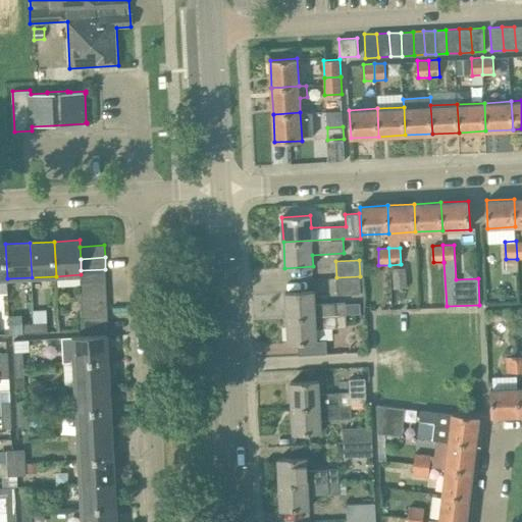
[(407,288),(406,268),(392,268),(393,288),(407,288)]
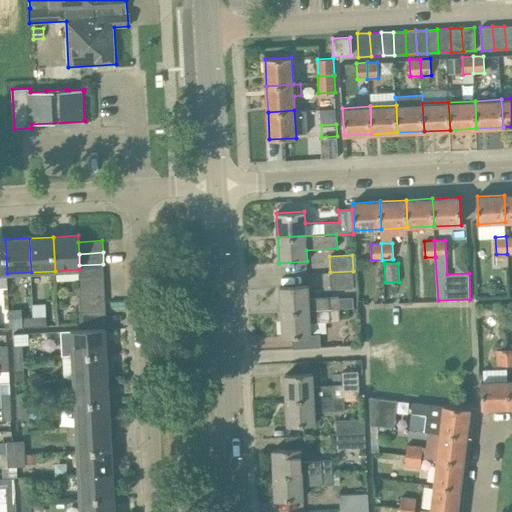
[(103,264),(79,265),(79,269),(79,277),(104,276),(103,264)]
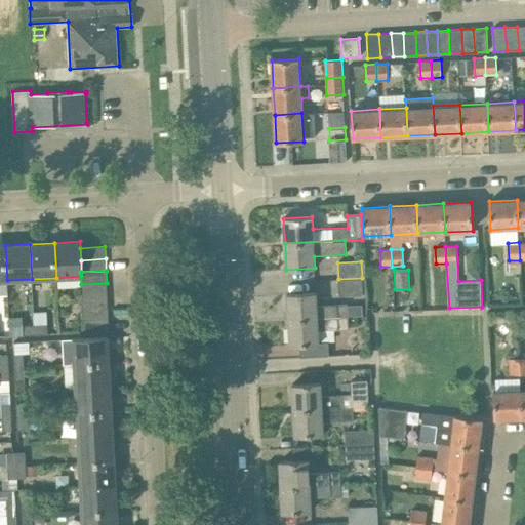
[(362,278),(338,279),(339,295),(362,294),(362,278)]
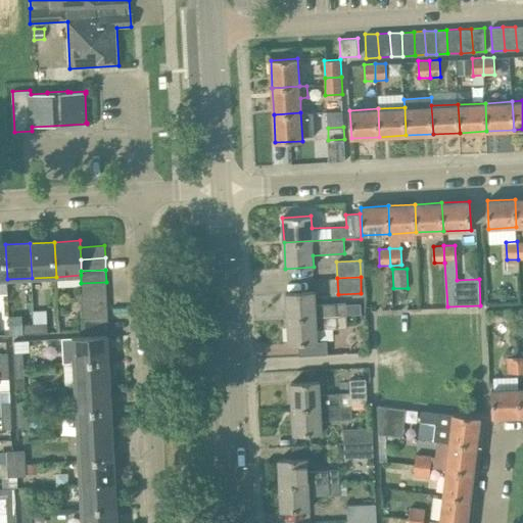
[(81,283),(82,294),(106,293),(106,282),(81,283)]
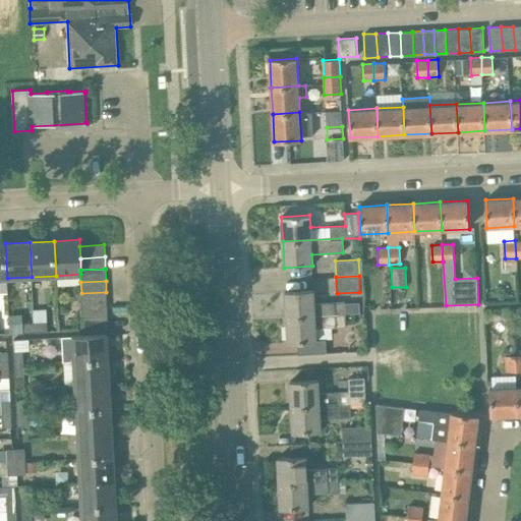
[(287,316),(345,313),(344,300),(335,301),(335,303),(314,304),(314,290),(285,292),(287,316)]
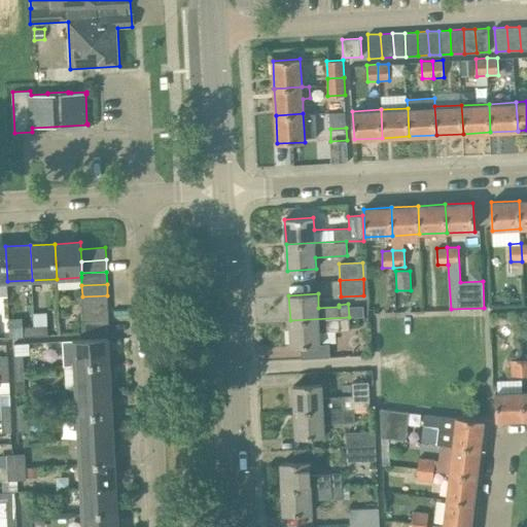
[(82,296),(83,309),(108,308),(107,295),(82,296)]
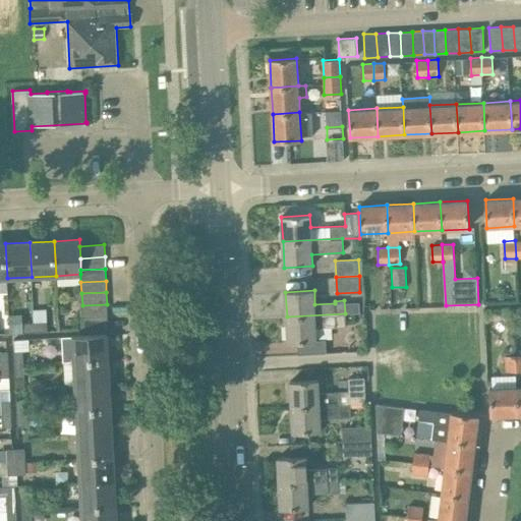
[(82,305),(82,317),(108,315),(107,304),(82,305)]
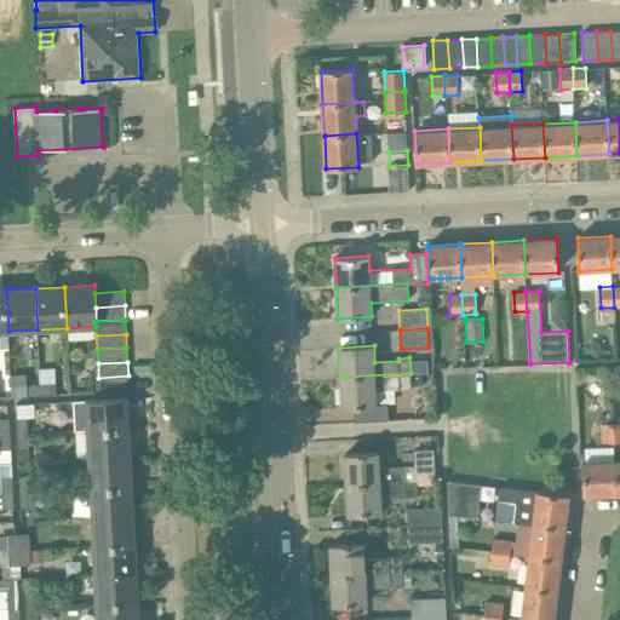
[(411,373),(342,377),(343,408),(354,407),(355,422),(388,420),(388,403),(375,405),(375,390),(400,389),(400,390),(412,389),(411,373)]
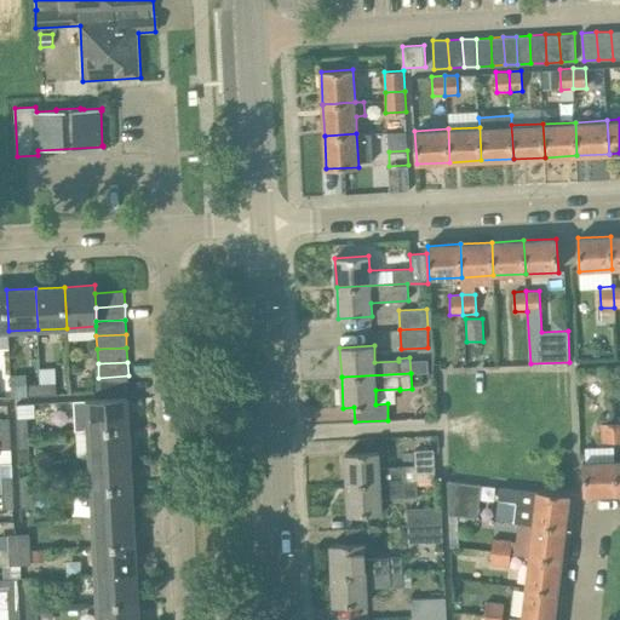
[(128,390),(128,375),(98,378),(99,392),(128,390)]
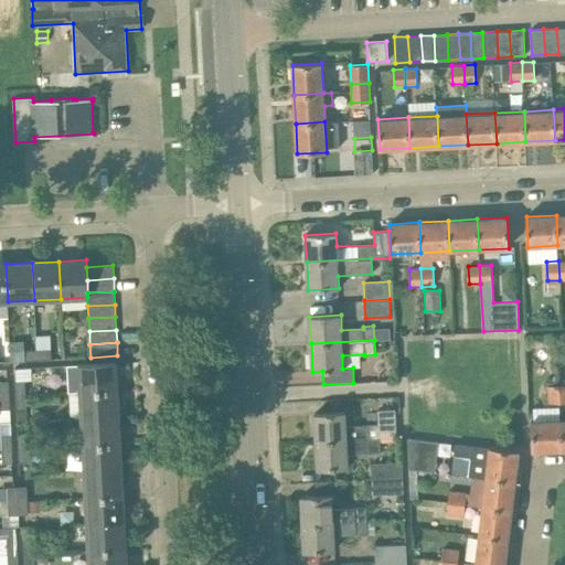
[(36,350),(38,360),(51,359),(51,349),(36,350)]
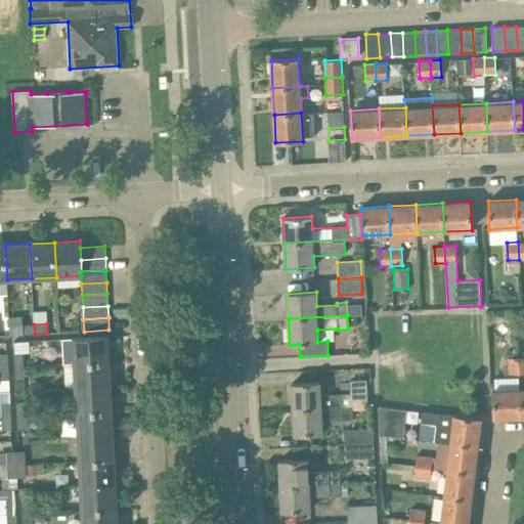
[(35,334),(34,324),(23,325),(24,335),(35,334)]
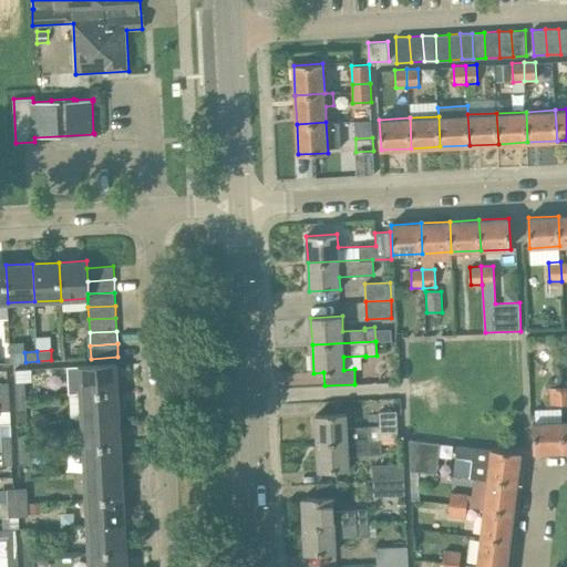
[(68,367),(69,393),(81,393),(119,391),(117,363),(68,367)]
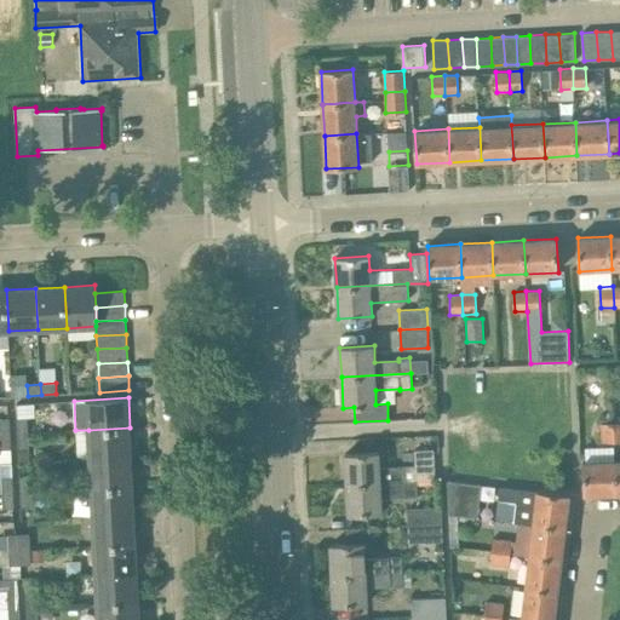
[(17,418),(18,434),(28,432),(28,418),(17,418)]
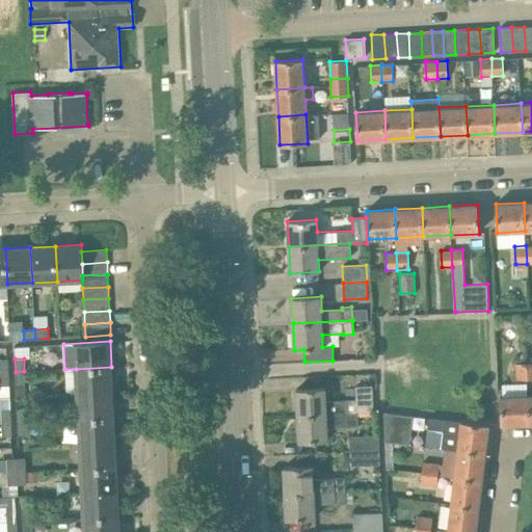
[(0,372),(8,372),(8,360),(0,360),(0,372)]
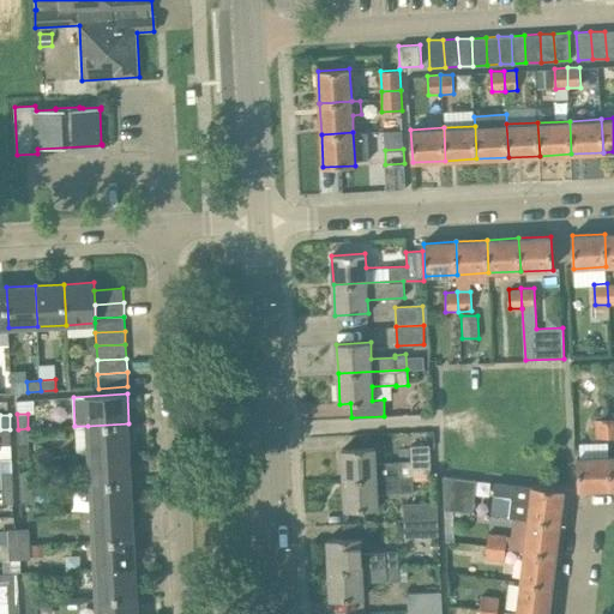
[(597,438),(609,437),(609,419),(596,420),(597,438)]
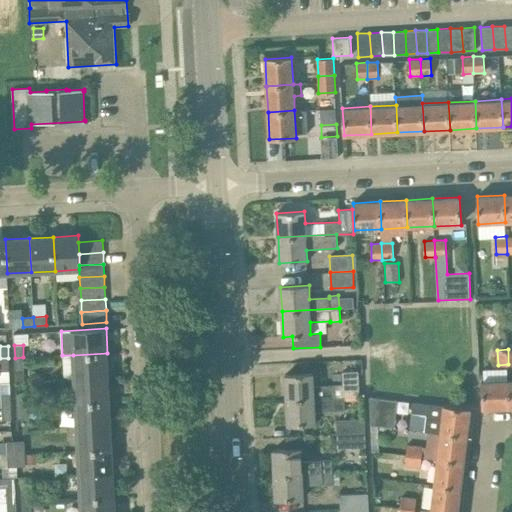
[(73,355),(74,379),(108,377),(107,353),(73,355)]
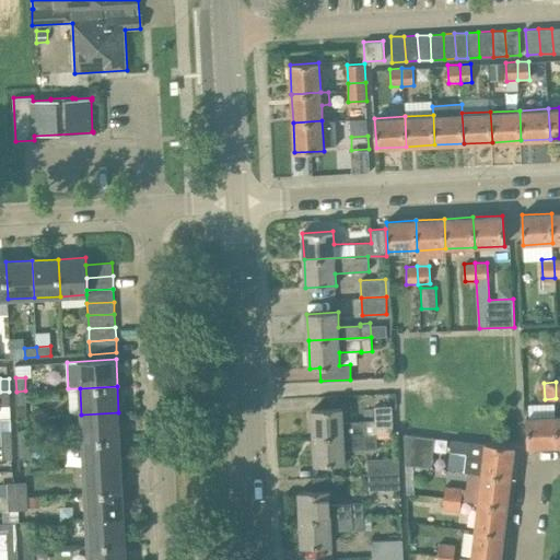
[(59,389),(25,391),(16,392),(18,417),(27,417),(26,401),(59,399),(59,389)]
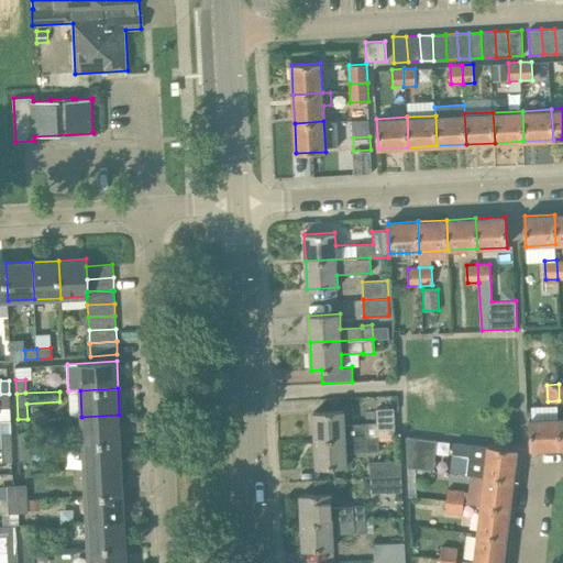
[(0,408),(10,408),(9,394),(0,394),(0,408)]
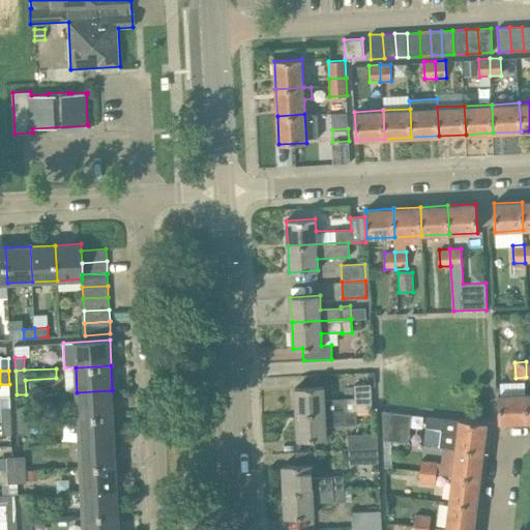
[(296,413),(356,410),(372,409),(371,384),(354,385),(355,396),(323,399),(322,386),(295,388),(296,413)]
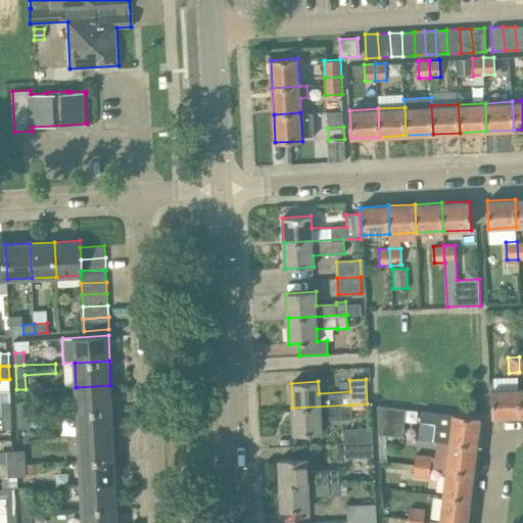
[(110,385),(76,387),(77,412),(111,410),(110,385)]
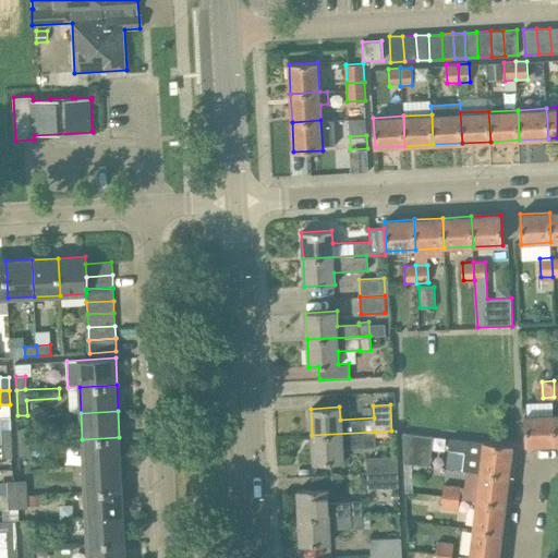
[(555,444),(554,414),(525,415),(526,445),(555,444)]
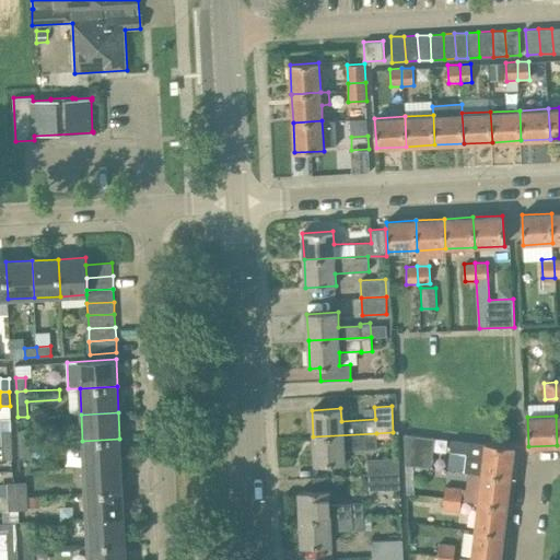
[(19,444),(28,443),(27,429),(18,430),(19,444)]
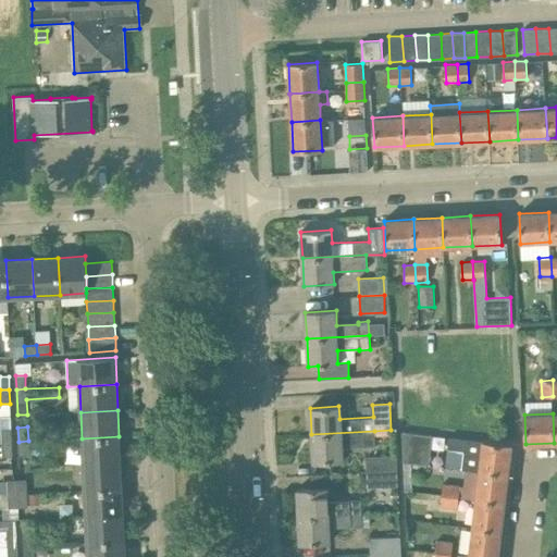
[(2,443),(12,442),(11,428),(1,429),(2,443)]
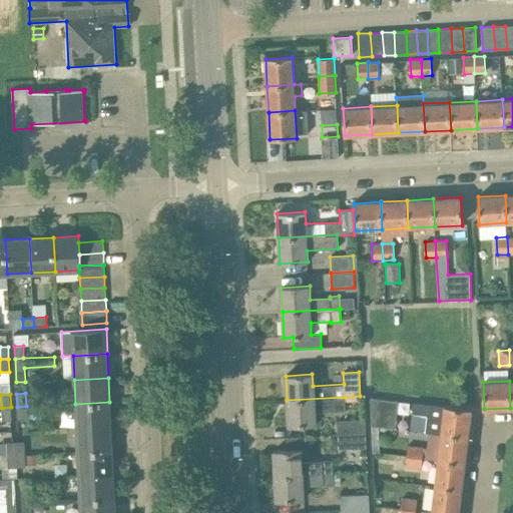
[(346,411),(345,397),(287,400),(288,426),(315,424),(314,412),(346,411)]
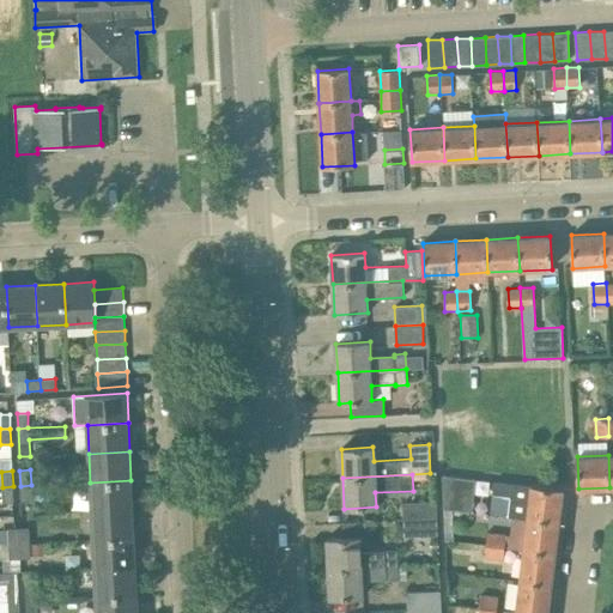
[(472,511),(475,479),(442,475),(443,508),(472,511)]
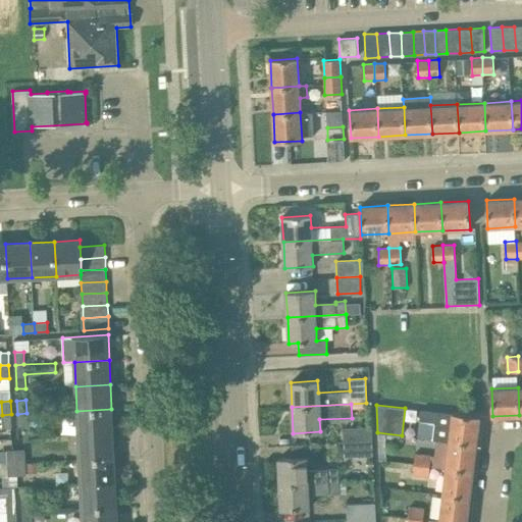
[(76,411),(77,435),(113,433),(111,409),(76,411)]
